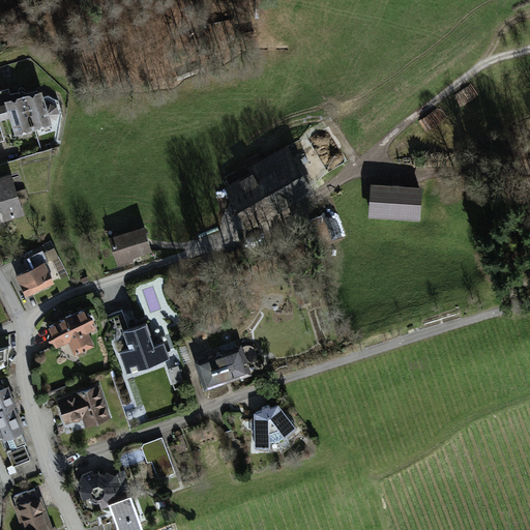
[(35,130),(58,122),(61,115),(59,107),(52,104),(48,105),(42,89),(24,95),(35,130)]
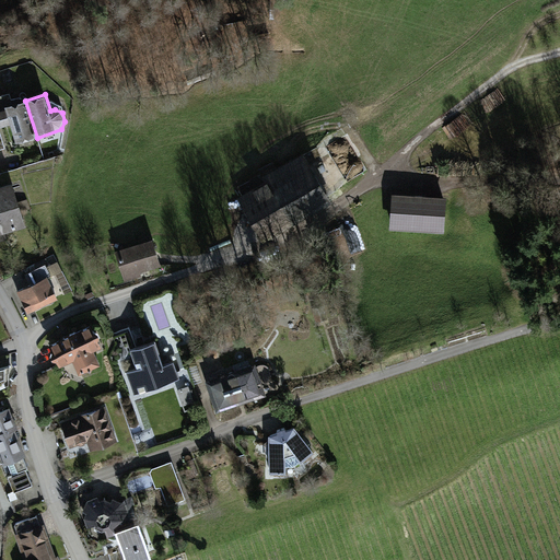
[(18,143),(37,138),(25,101),(6,106),(18,143)]
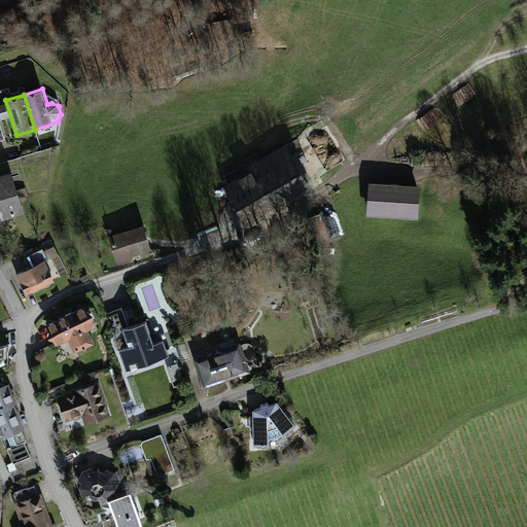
[(313,190),(287,145),(248,168),(250,173),(225,186),(247,223),(272,209),(274,212),(313,190)]
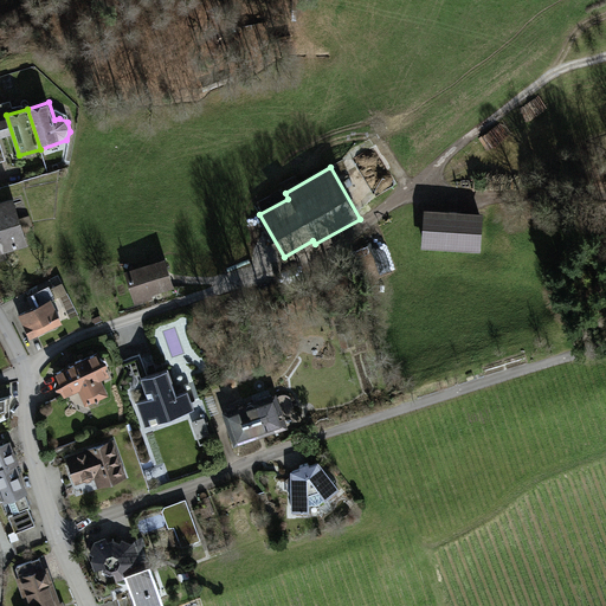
[(15,200),(0,205),(0,256),(28,247),(15,200)]
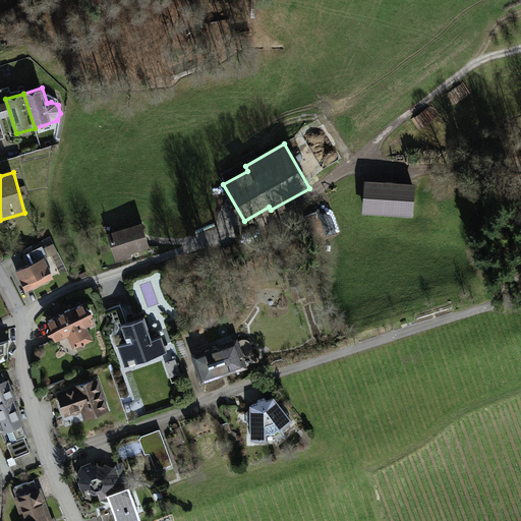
[(415,180),(364,177),(362,212),(412,215),(415,180)]
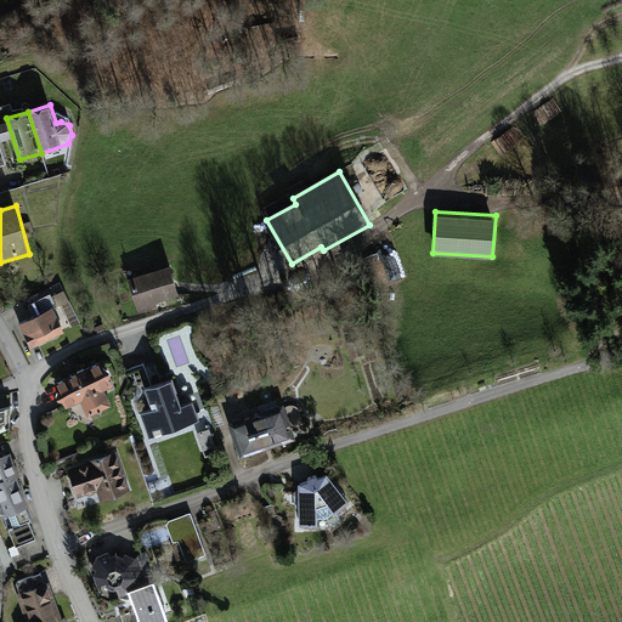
[(170,265),(129,280),(140,311),(181,298),(170,265)]
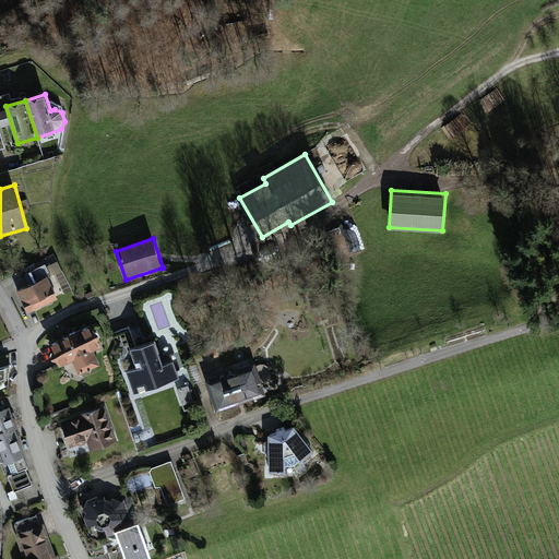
[(18,292),(31,316),(60,300),(47,276),(18,292)]
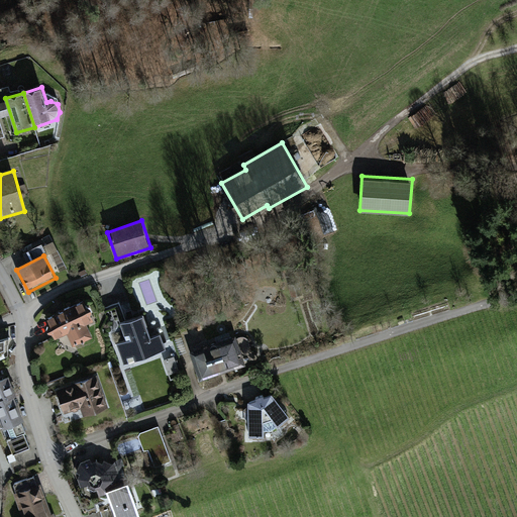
[(69,332),(75,345),(94,337),(88,323),(95,320),(85,299),(48,316),(58,337),(69,332)]
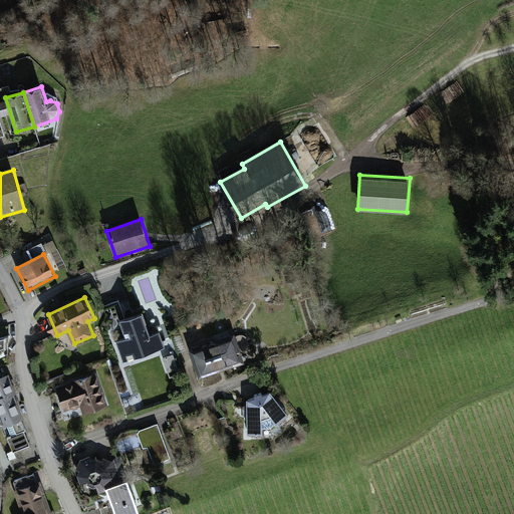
[(145,309),(118,319),(133,358),(148,353),(149,356),(169,349),(162,330),(153,333),(145,309)]
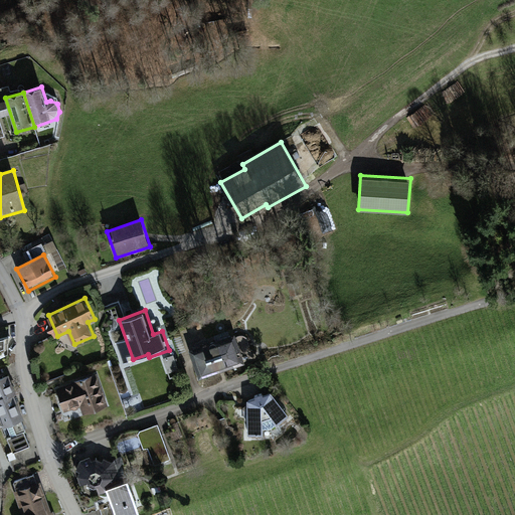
[(0,360),(11,356),(11,332),(0,335),(0,360)]
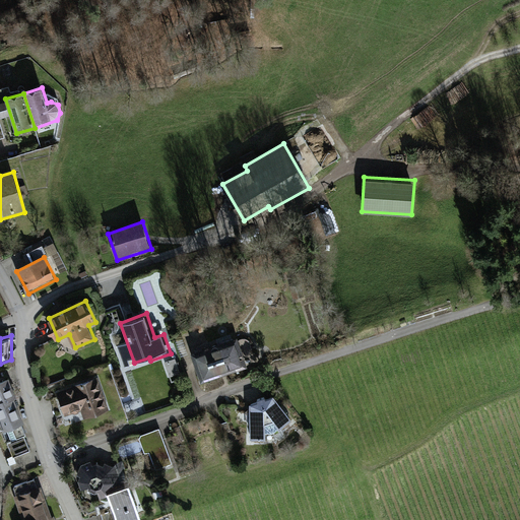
[(192,352),(201,384),(248,369),(239,338),(192,352)]
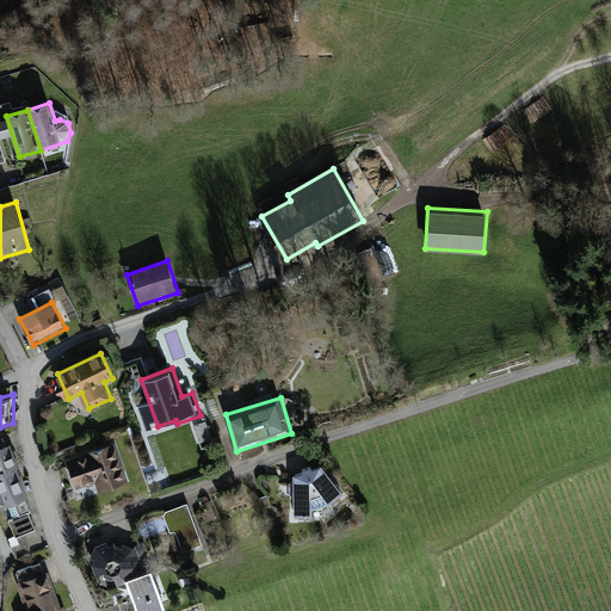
[(197,440),(211,437),(208,423),(193,426),(197,440)]
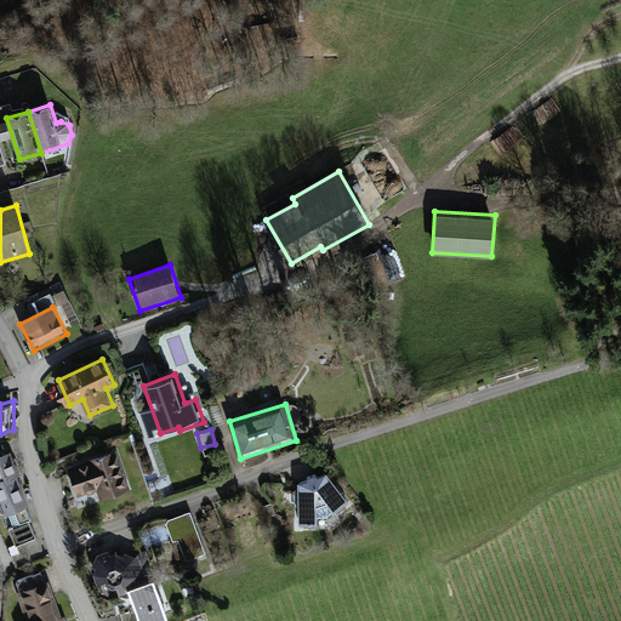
[(79,496),(97,489),(102,500),(132,489),(117,450),(69,469),(79,496)]
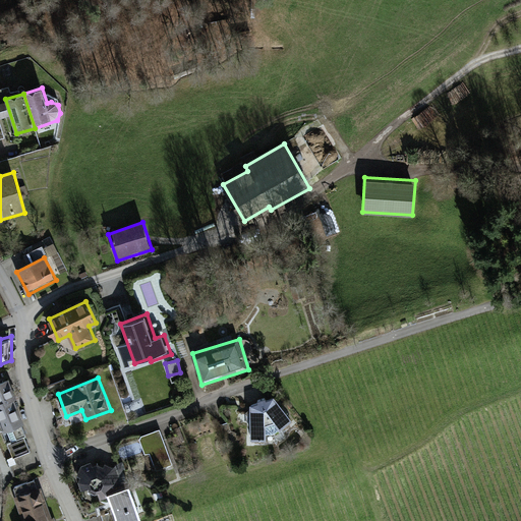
[(0,403),(14,398),(17,396),(10,379),(0,382),(0,403)]
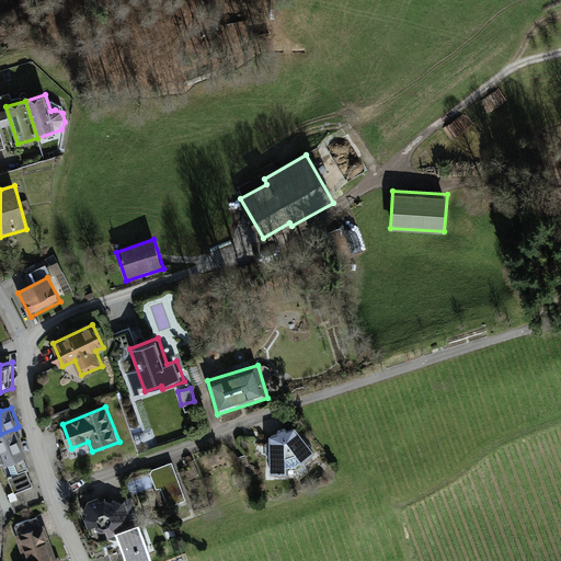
[(15,494),(34,487),(27,469),(31,468),(25,456),(26,456),(15,428),(0,434),(0,454),(4,466),(10,464),(14,476),(9,478),(15,494)]
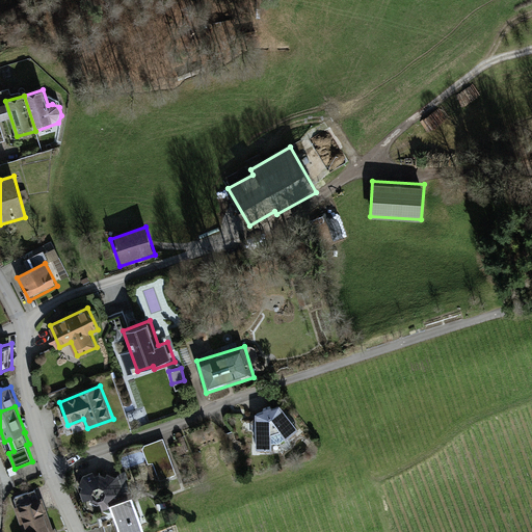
[(264,410),(265,414),(258,414),(257,449),(272,449),(273,442),(288,437),(299,428),(282,406),(275,411),(273,406),(264,410)]
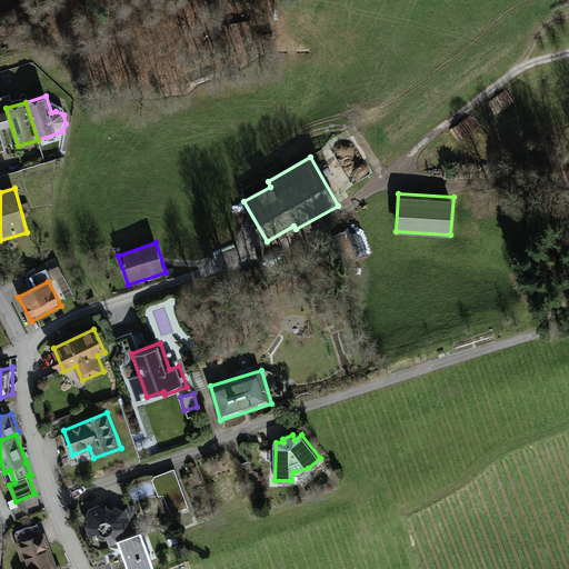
[(171,515),(190,508),(176,469),(157,477),(171,515)]
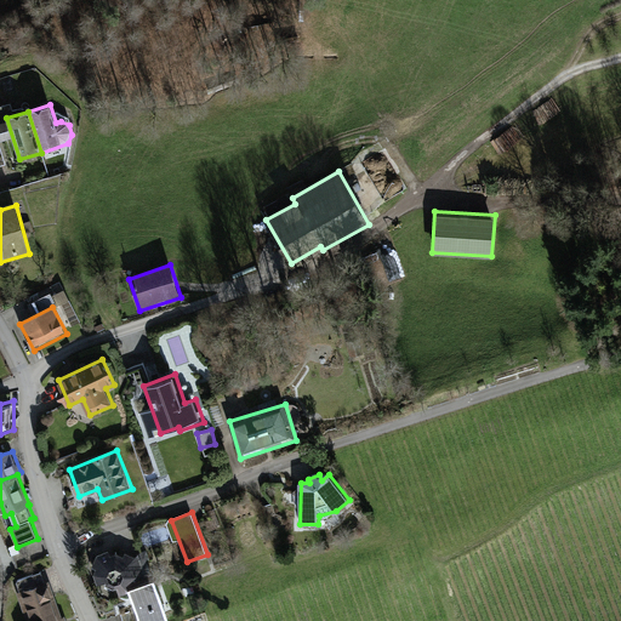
[(130,587),(147,581),(138,557),(131,559),(110,556),(109,551),(98,554),(93,567),(100,584),(107,581),(118,584),(121,594),(132,592),(130,587)]
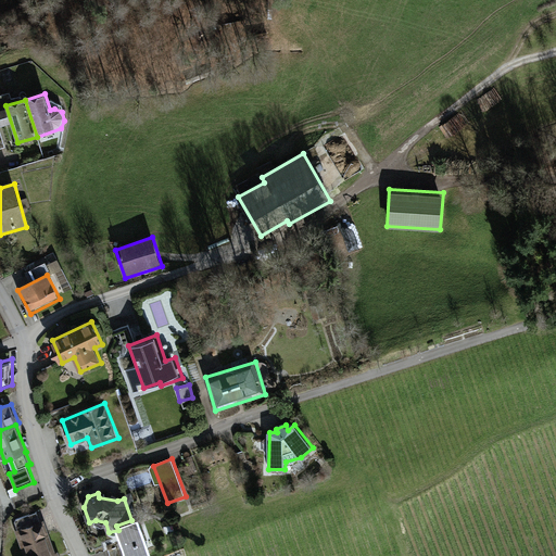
[(118,530),(126,555),(144,555),(153,553),(140,517),(131,520),(116,526),(118,530)]
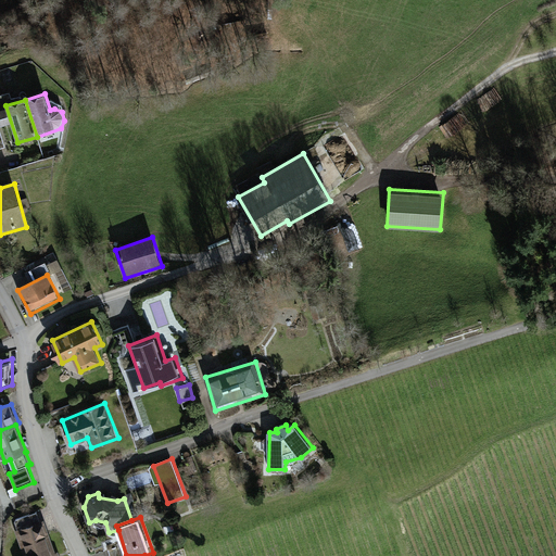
[(58,555),(46,520),(16,531),(25,555),(58,555)]
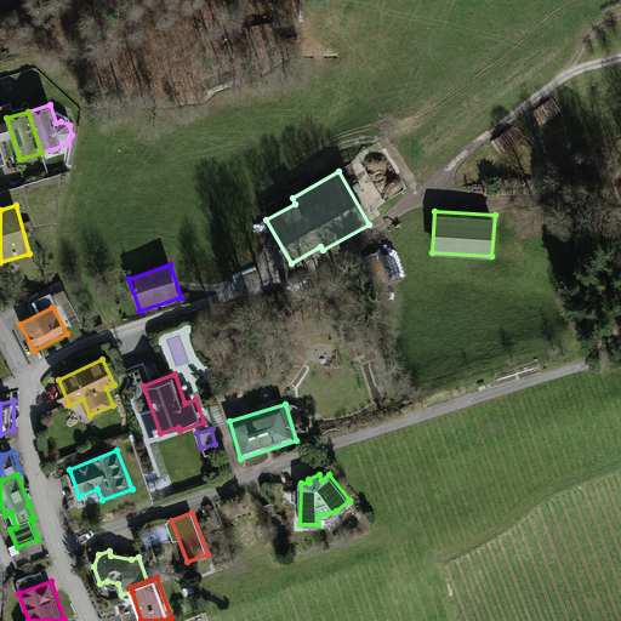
[(137,620),(130,596),(119,598),(126,620),(137,620)]
